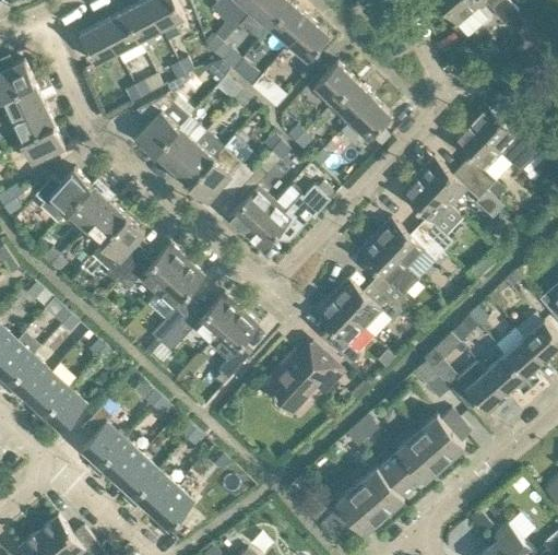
[(146,0),(145,0),(123,11),(140,40),(162,30),(146,0)]
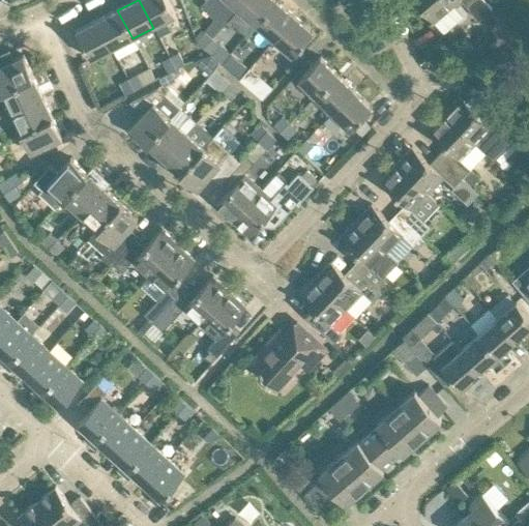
[(166,0),(139,0),(153,28),(174,17),(166,0)]
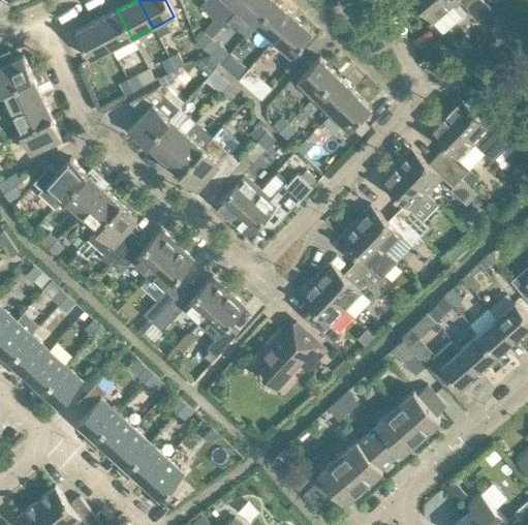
[(224,0),(237,10),(246,0),(224,0)]
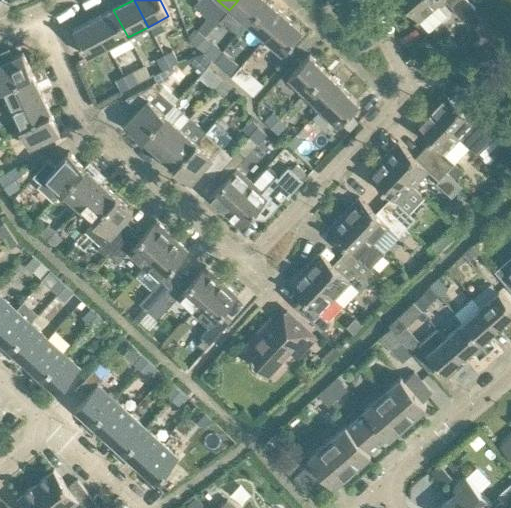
[(247,25),(267,2),(263,0),(238,0),(229,10),(247,25)]
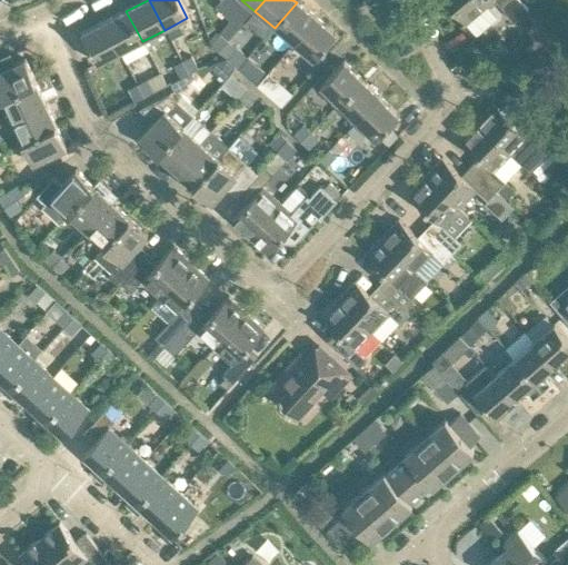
[(528,12),(517,0),(442,0),(465,26),(487,7),(489,9),(496,2),(515,23),(528,12)]
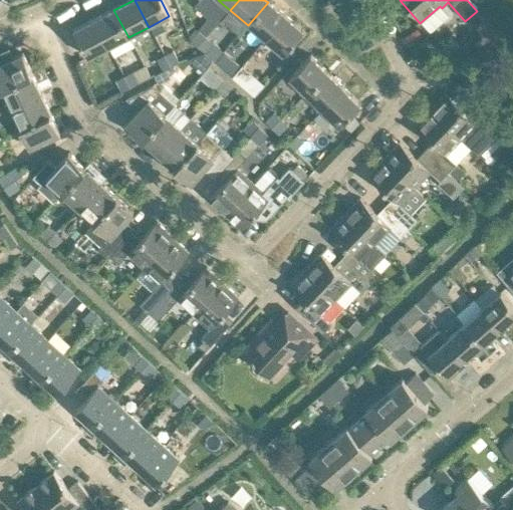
[(265,40),(285,17),(268,2),(248,25),(265,40)]
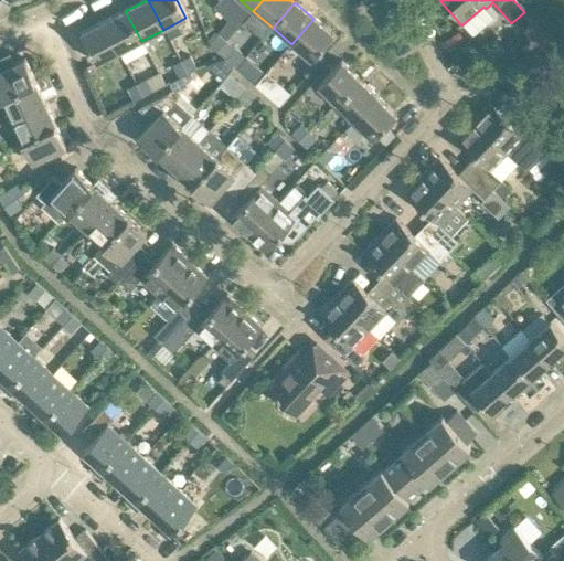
[(125,11),(103,23),(118,53),(141,41),(125,11)]
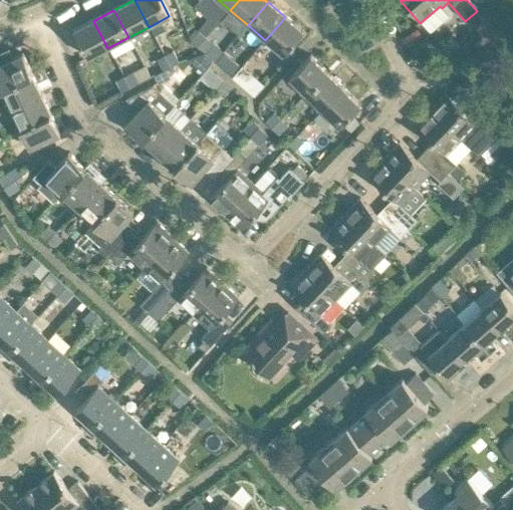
[(283,56),(303,33),(285,17),(265,40),(283,56)]
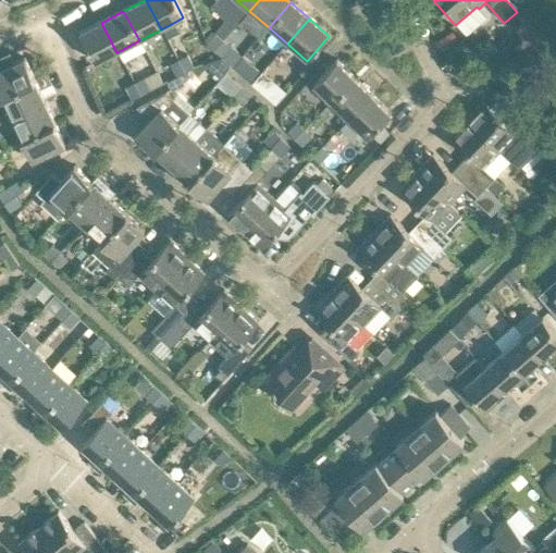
[(78,35),(95,64),(116,52),(101,23),(78,35)]
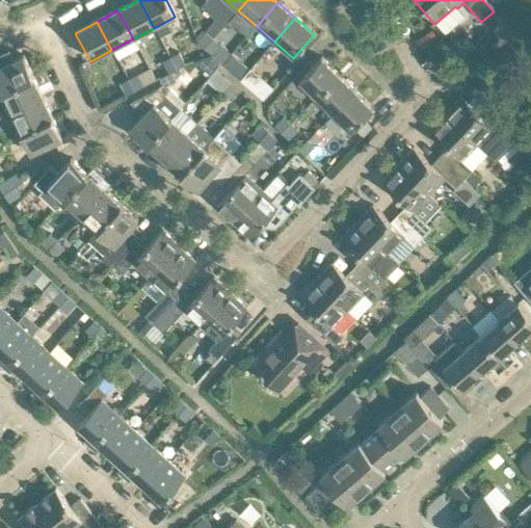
[(508,32),(503,36),(504,42),(508,47),(515,40),(508,32)]
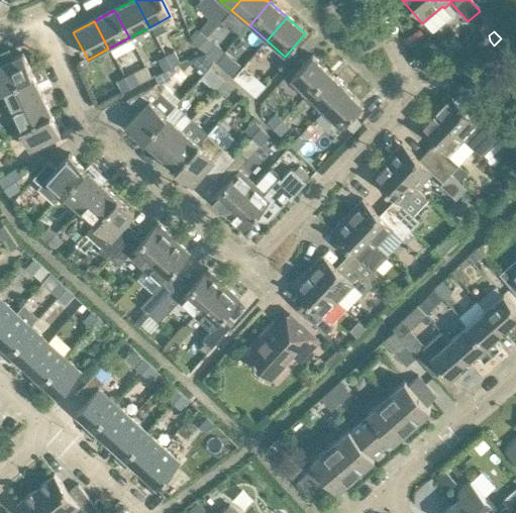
[(192,44),(199,50),(207,41),(200,35),(192,44)]
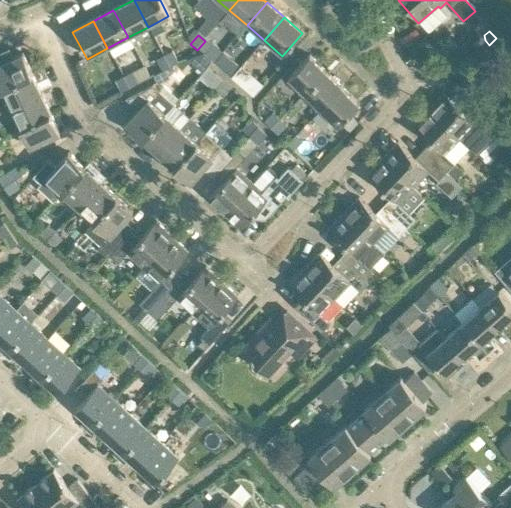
[(211,46),(205,41),(197,50),(203,55),(211,46)]
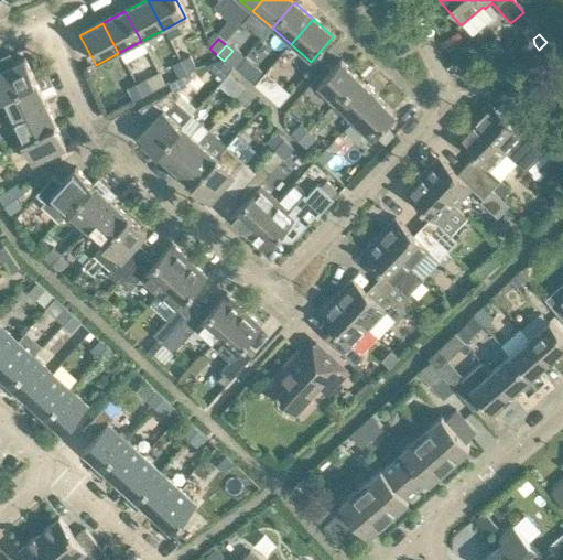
[(182,62),(188,74),(192,73),(196,71),(190,58),(182,62)]
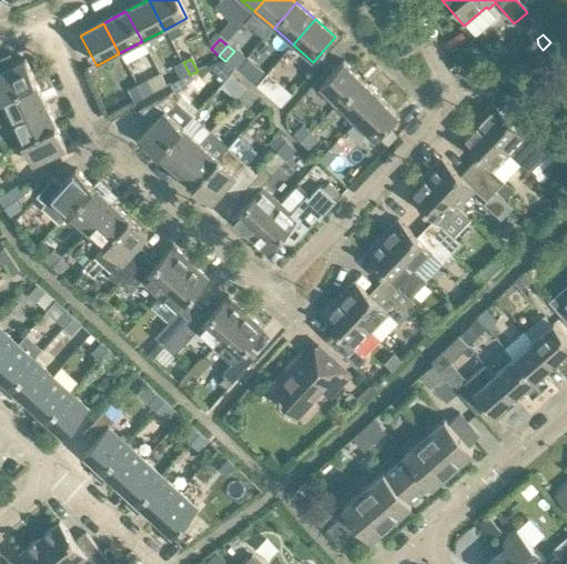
[(24,61),(0,72),(0,101),(34,84),(24,61)]
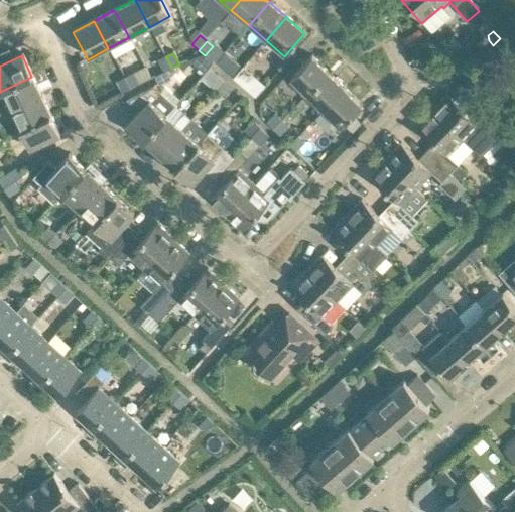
[(212,61),(205,55),(188,61),(204,75),(209,70),(212,61)]
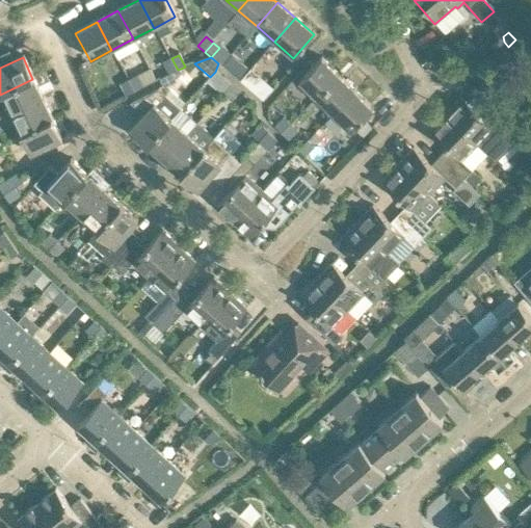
[(231,57),(222,68),(240,82),(248,72),(231,57)]
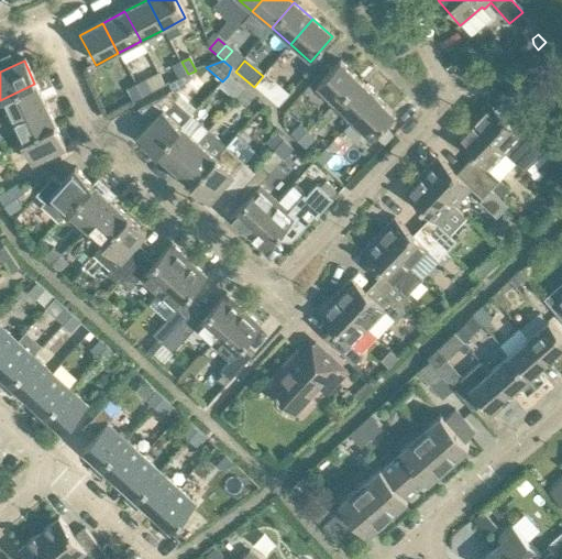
[(178,80),(180,77),(188,74),(182,62),(172,67),(178,80)]
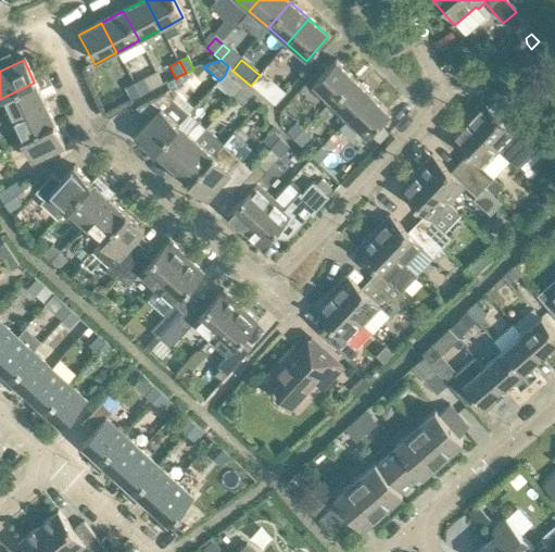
[(313,86),(330,103),(353,79),(336,62),(313,86)]
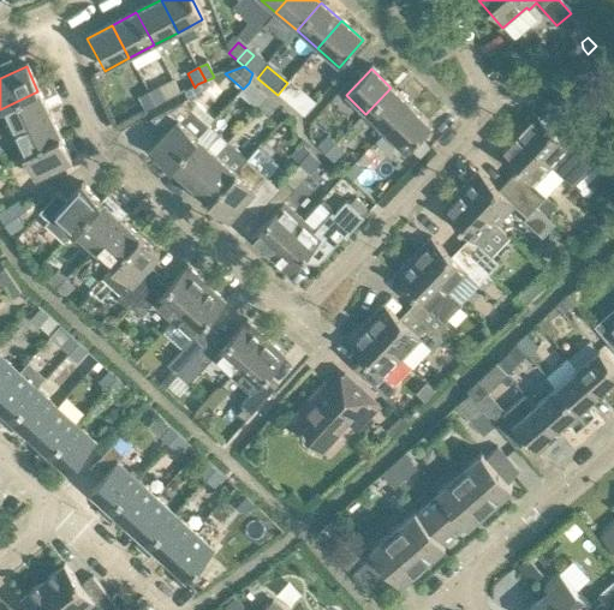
[(206,81),(197,84),(202,94),(206,91),(214,83),(209,79),(206,81)]
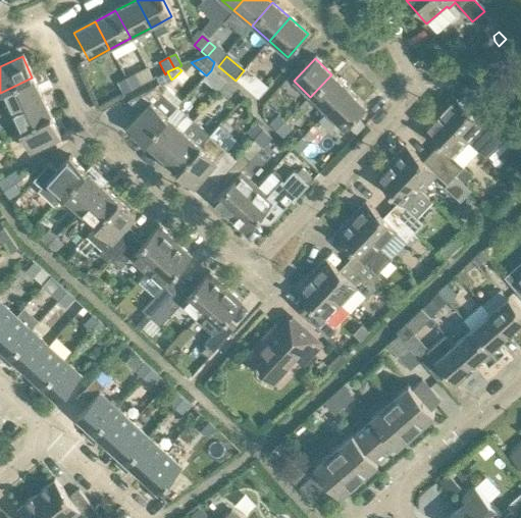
[(258,100),(267,90),(244,70),(236,81),(258,100)]
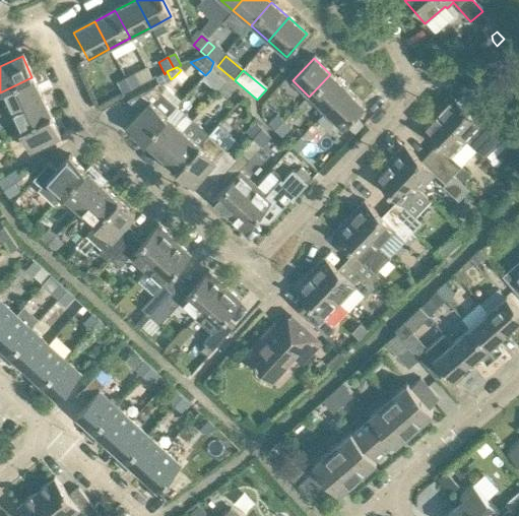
[(171,79),(167,71),(165,74),(155,78),(159,86),(172,80),(171,79)]
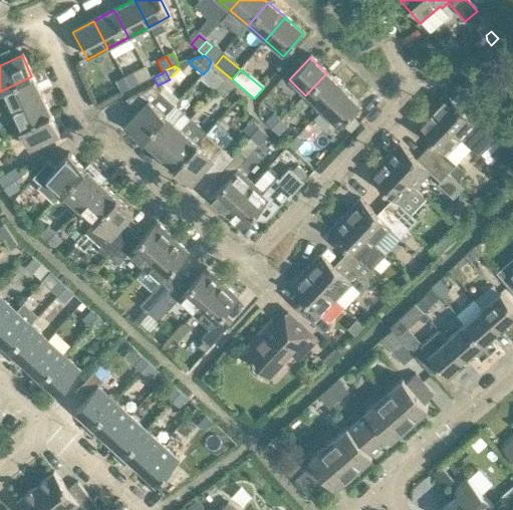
[(343,90),(326,73),(305,95),(322,111),(343,90)]
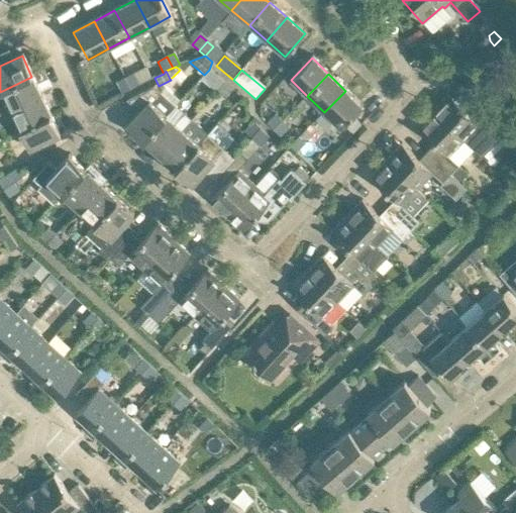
[(130,90),(138,86),(132,75),(124,79),(130,90)]
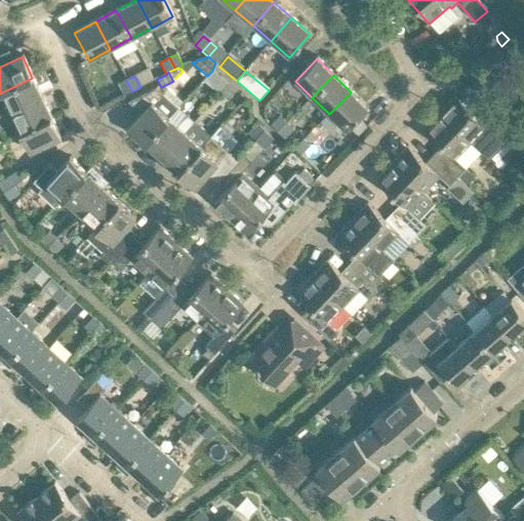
[(0,117),(41,97),(32,78),(0,93),(0,117)]
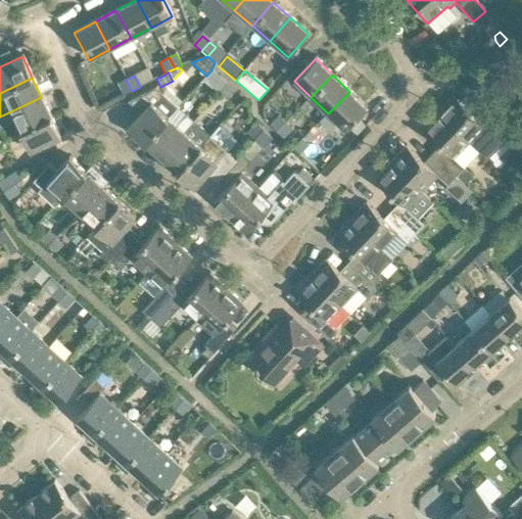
[(214,87),(221,93),(229,84),(222,78),(214,87)]
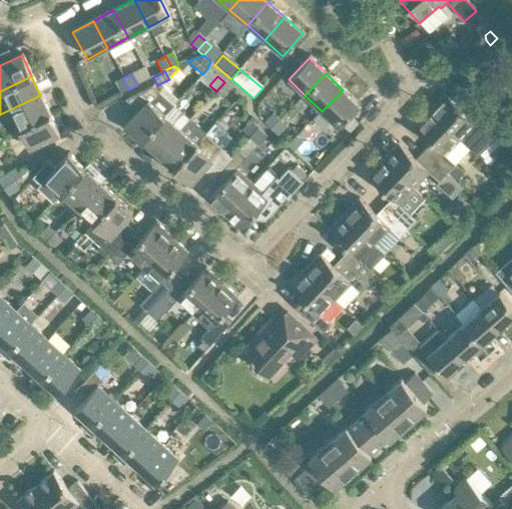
[(121,94),(129,89),(123,78),(115,83),(121,94)]
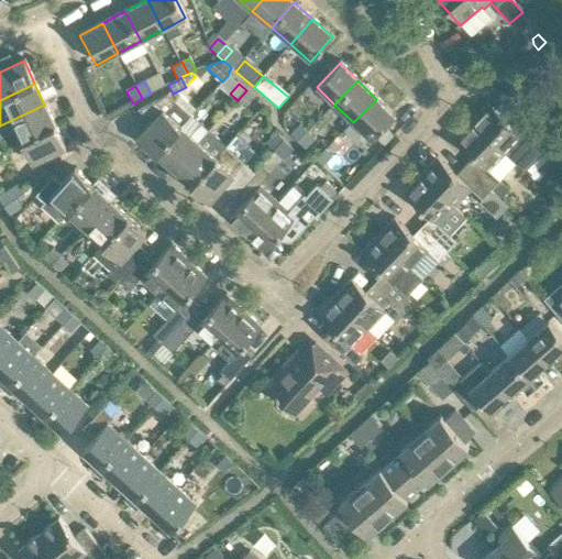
[(254,97),(246,90),(238,100),(244,107),(254,97)]
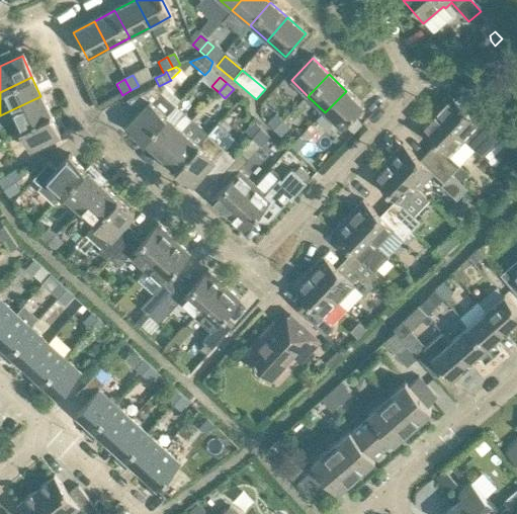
[(126,126),(143,143),(175,107),(175,106),(173,109),(159,97),(162,94),(154,87),(126,101),(139,113),(126,126)]
